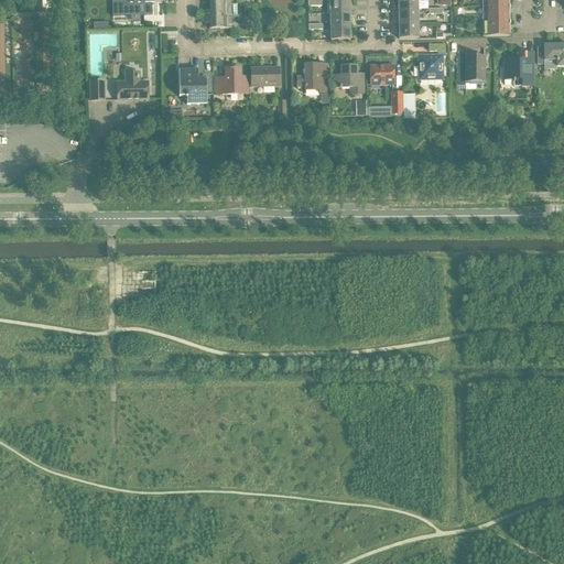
[(114,15),(112,15),(112,17),(152,15),(151,3),(153,3),(153,2),(153,0),(129,0),(129,3),(127,3),(121,3),(114,3),(114,4),(114,12),(114,15)]
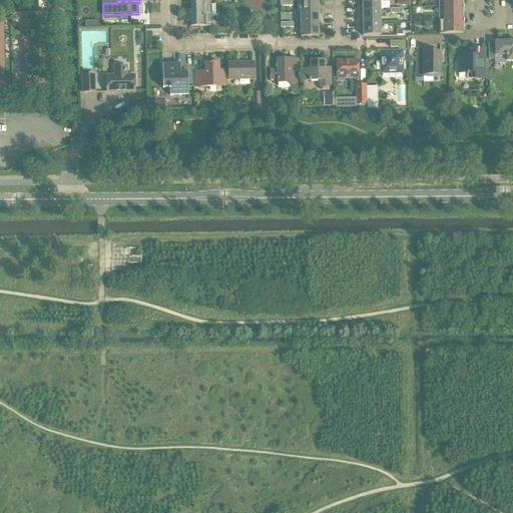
[(379,0),(361,0),(362,11),(380,11),(379,0)]
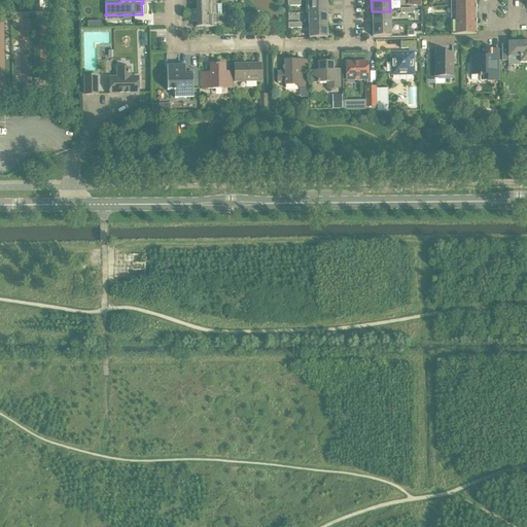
[(452,0),(453,6),(453,20),(454,35),(473,34),(473,24),(477,23),(477,20),(473,20),(472,9),(476,9),(476,5),(472,5),(472,0),(452,0)]
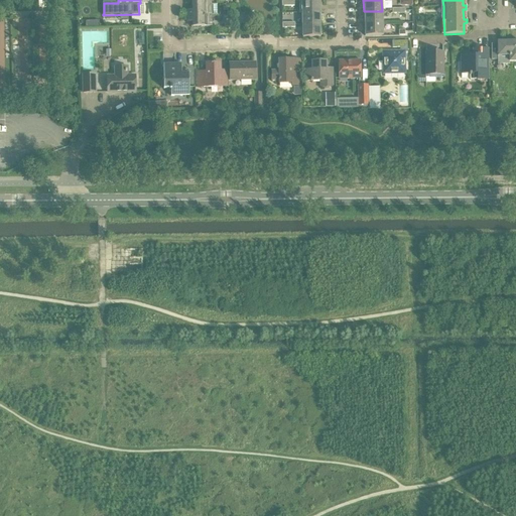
[(318,1),(301,1),(301,13),(318,13),(318,1)]
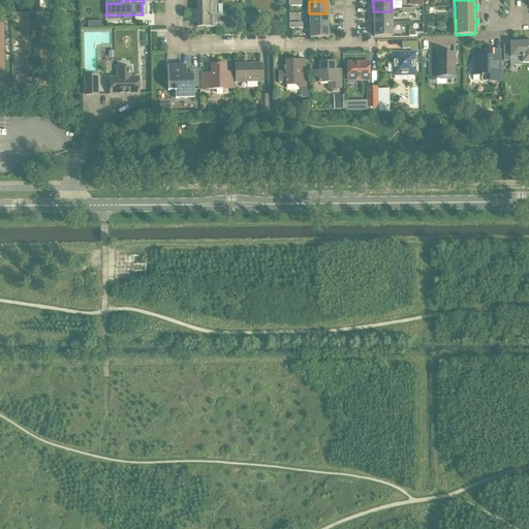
[(196,10),(190,10),(190,18),(216,17),(222,17),(222,5),(216,5),(196,5),(196,10)]
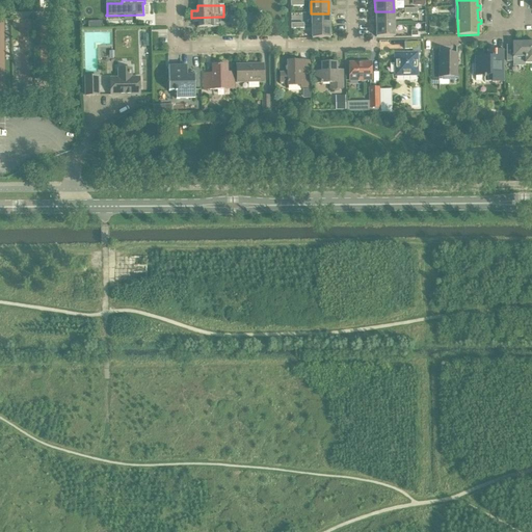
[(394,11),(375,11),(375,24),(394,24),(394,11)]
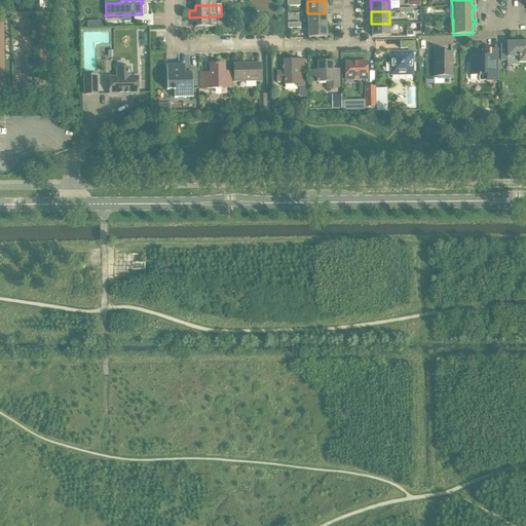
[(325,13),(307,13),(307,26),(326,26),(325,13)]
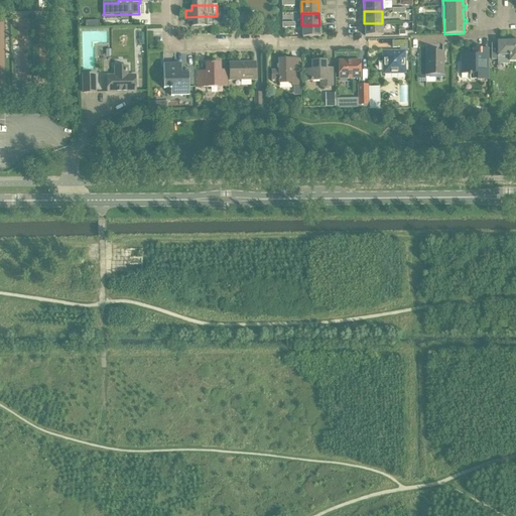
[(211,16),(185,17),(185,22),(191,22),(191,27),(211,27),(211,16)]
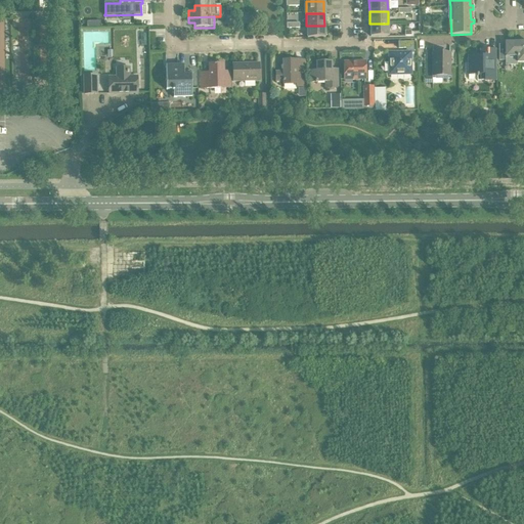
[(388,24),(369,24),(369,37),(388,37),(388,24)]
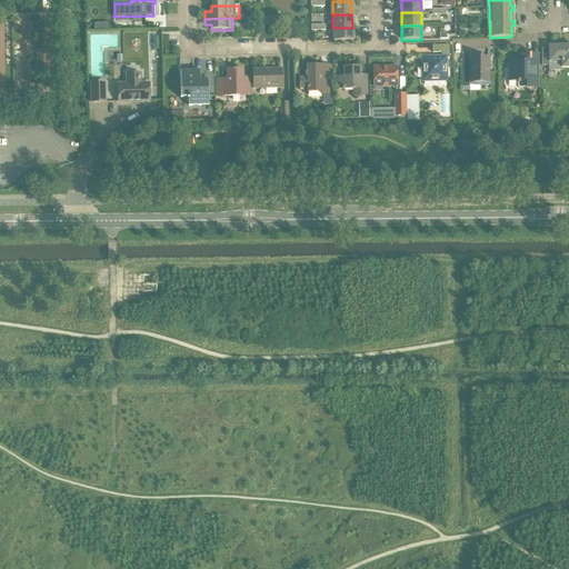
[(352,28),(332,28),(332,41),(352,41),(352,28)]
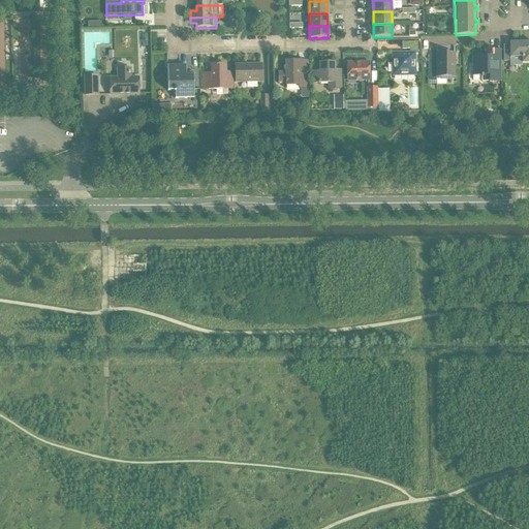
[(409,54),(393,54),(393,74),(413,74),(413,54),(416,54),(416,41),(401,42),(401,49),(409,49),(409,54)]
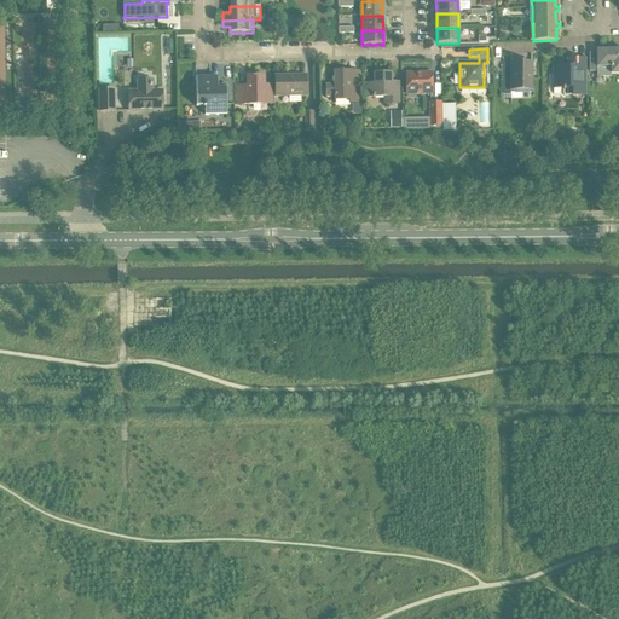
[(596,53),(589,53),(589,58),(589,71),(597,71),(597,77),(608,77),(608,74),(611,74),(618,74),(618,50),(596,51),(596,53)]
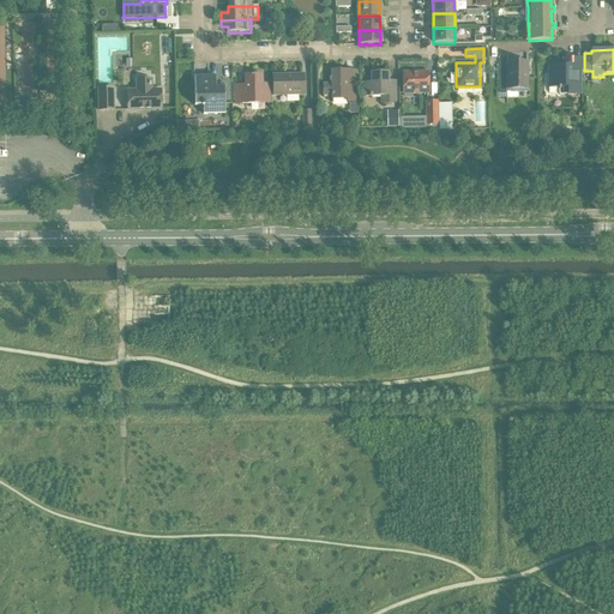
[(570,65),(548,66),(548,88),(558,88),(558,90),(559,90),(559,95),(581,95),(581,58),(570,58),(570,65)]
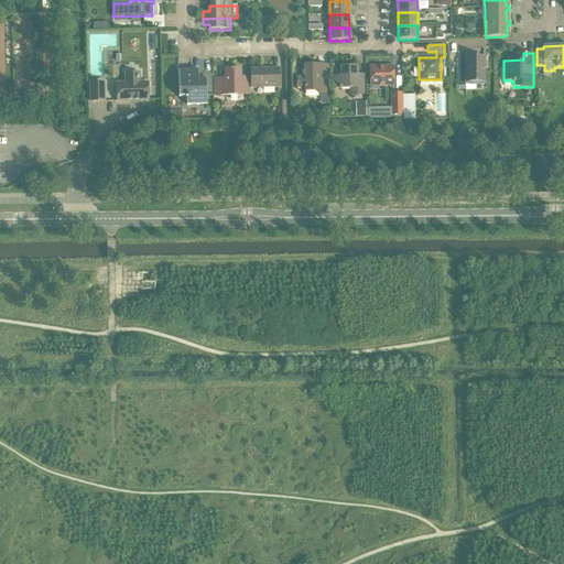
[(484,57),(465,57),(465,82),(484,82),(484,57)]
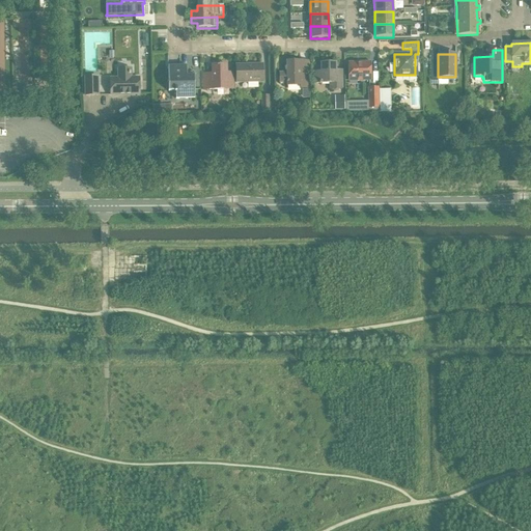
[(286,73),(279,73),(279,82),(286,82),(286,86),(300,86),(300,88),(310,88),(309,61),(286,62),(286,73)]
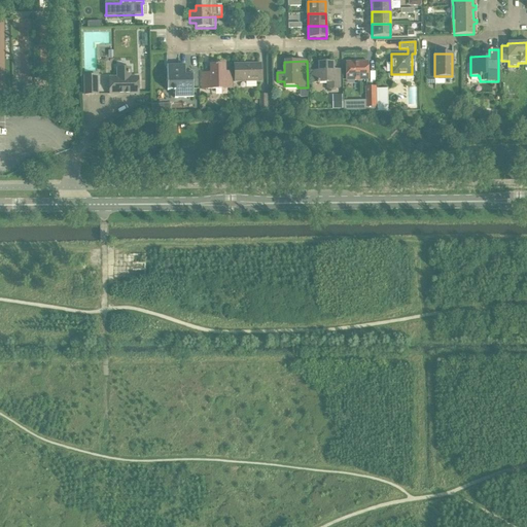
[(318,71),(312,71),(313,82),(327,82),(327,89),(340,89),(339,70),(332,70),(332,62),(318,63),(318,71)]
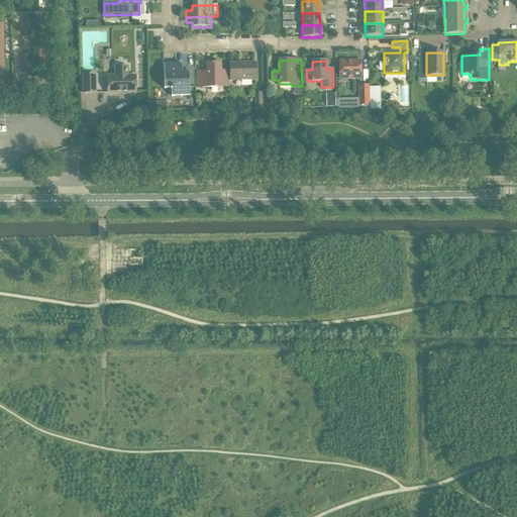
[(351,62),(338,62),(338,80),(362,79),(360,61),(351,61),(351,62)]
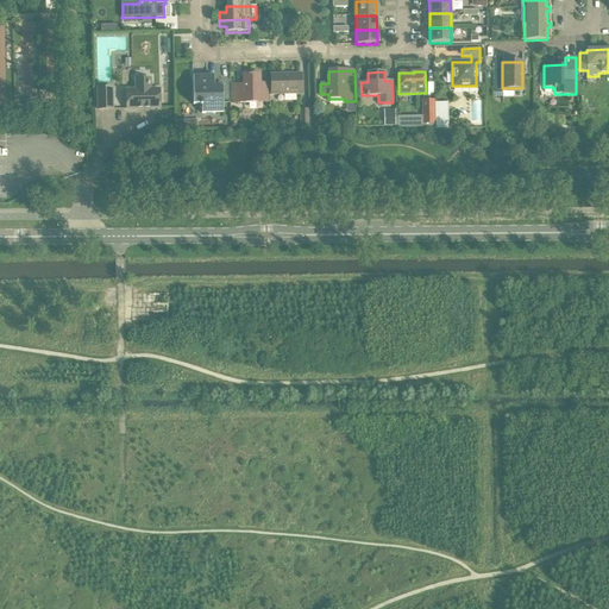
[(301,74),(270,75),(271,95),(301,94),(301,74)]
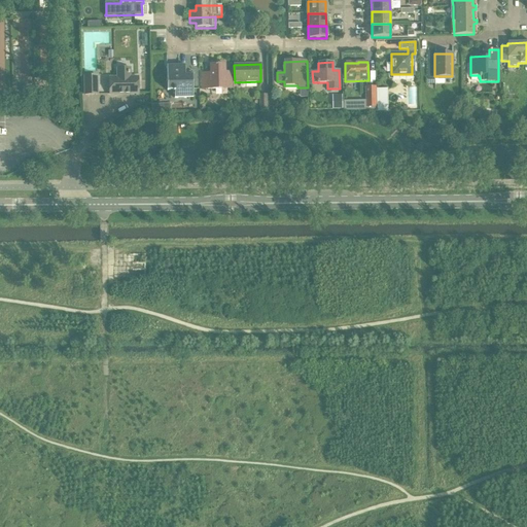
[(167,66),(167,92),(173,92),(173,95),(174,95),(174,99),(192,98),(192,78),(192,72),(191,72),(191,75),(185,75),(185,72),(185,65),(178,66),(167,66)]
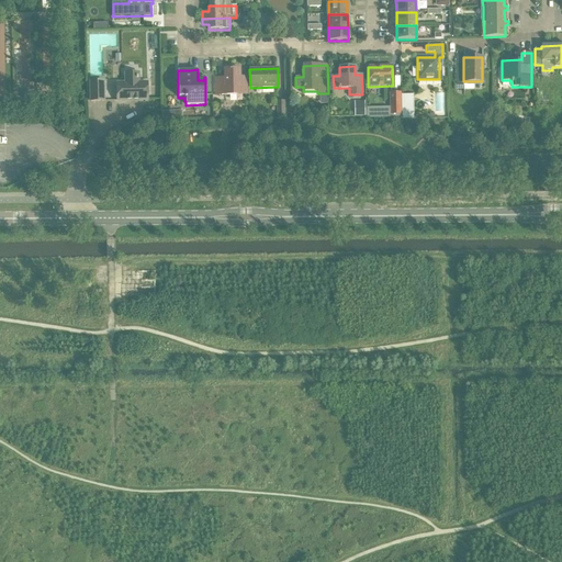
[(224,81),(214,81),(215,96),(248,94),(247,77),(239,78),(239,69),(224,69),(224,81)]
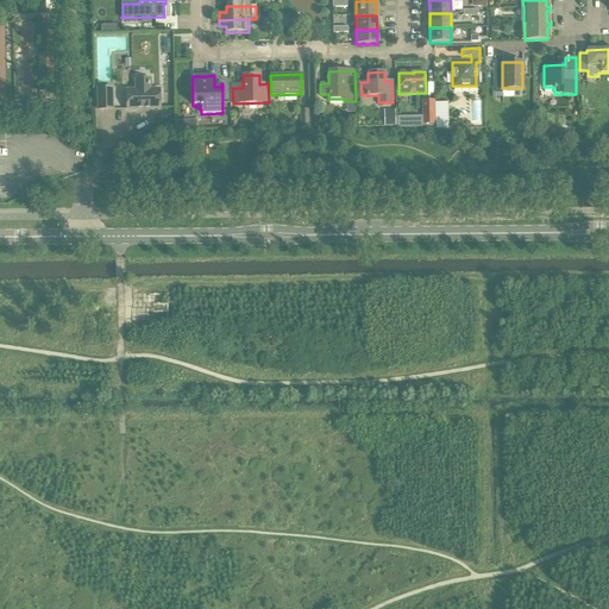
[(136,90),(126,90),(126,110),(159,108),(159,89),(150,89),(150,79),(136,80),(136,90)]
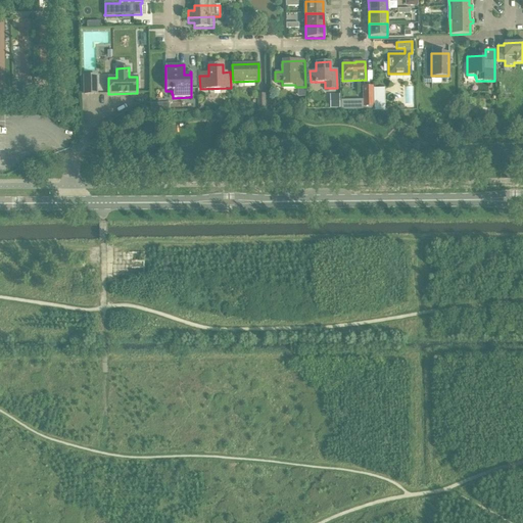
[(96,76),(84,76),(84,94),(96,94),(96,76)]
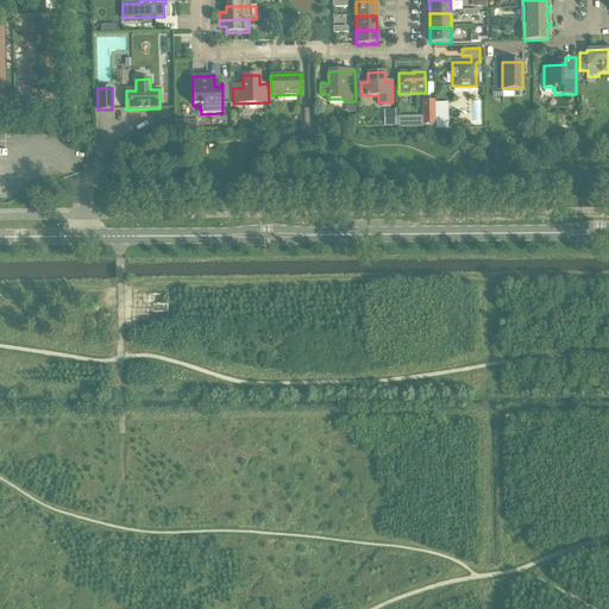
[(433,101),(421,101),(422,125),(434,124),(433,101)]
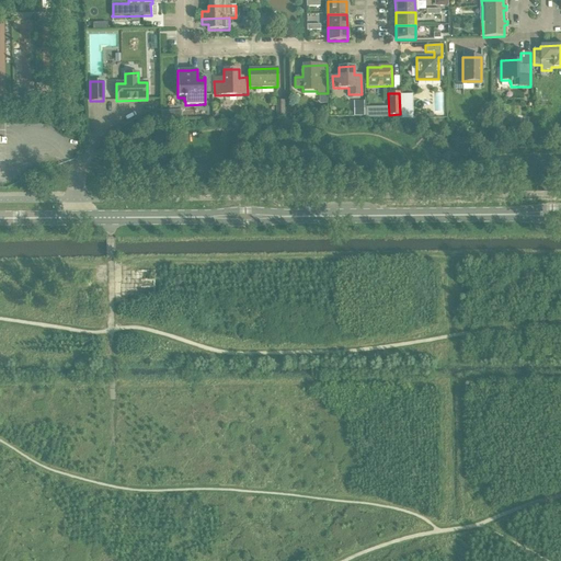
[(410,94),(400,94),(401,117),(401,119),(411,118),(410,112),(408,112),(408,106),(410,106),(410,94)]
